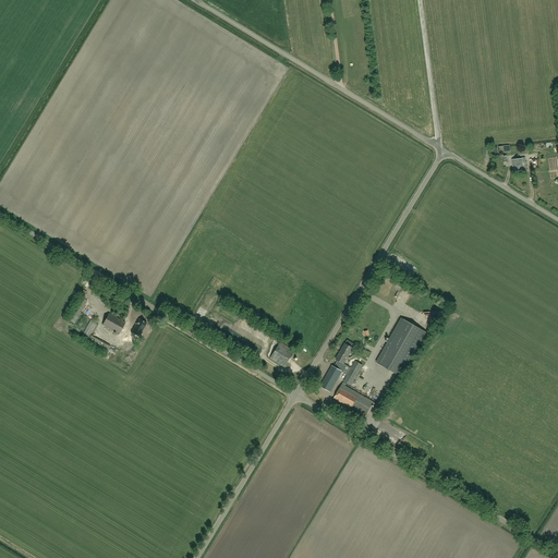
[(523,170),(526,170),(525,158),(512,159),(512,167),(513,167),(514,171),(523,170)]
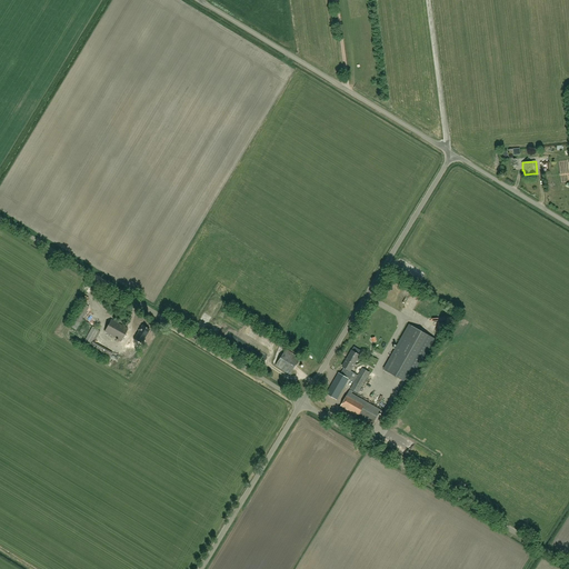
[(409,302),(410,305),(417,298),(413,293),(403,303),(406,306),(409,302)]
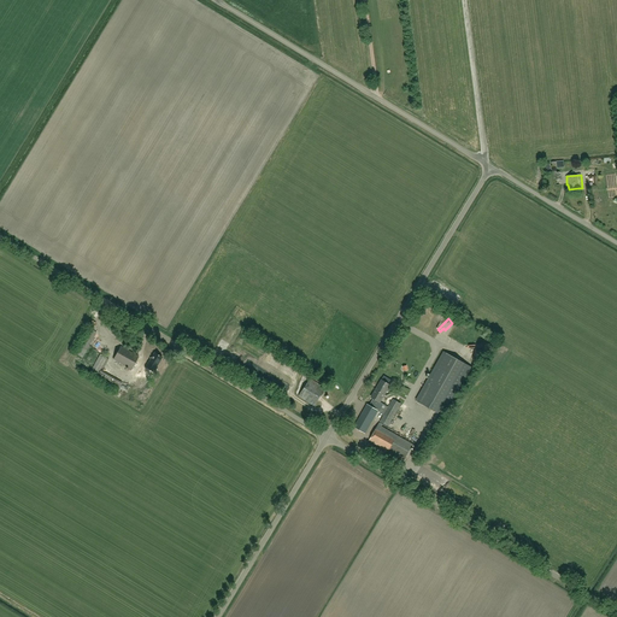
[(82,358),(97,333),(88,328),(74,353),(82,358)]
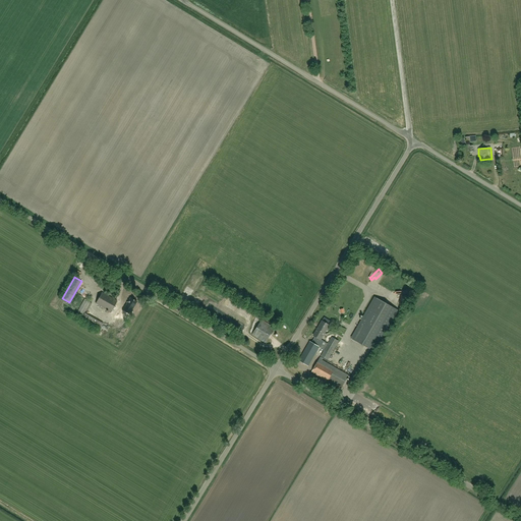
[(111,312),(117,301),(102,292),(96,303),(111,312)]
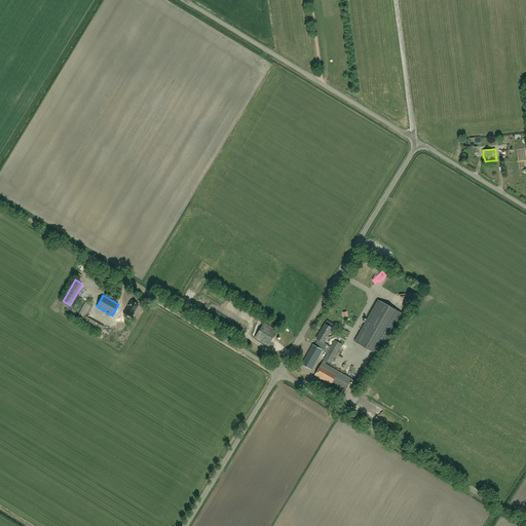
[(395,309),(379,300),(355,342),(372,351),(395,309)]
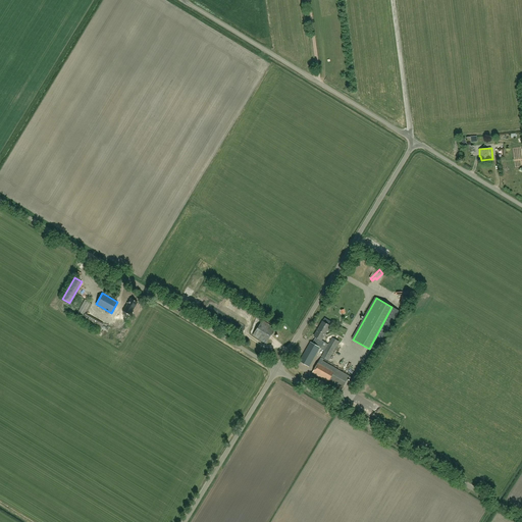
[(133,310),(137,303),(131,299),(125,307),(124,309),(127,311),(129,309),(133,310)]
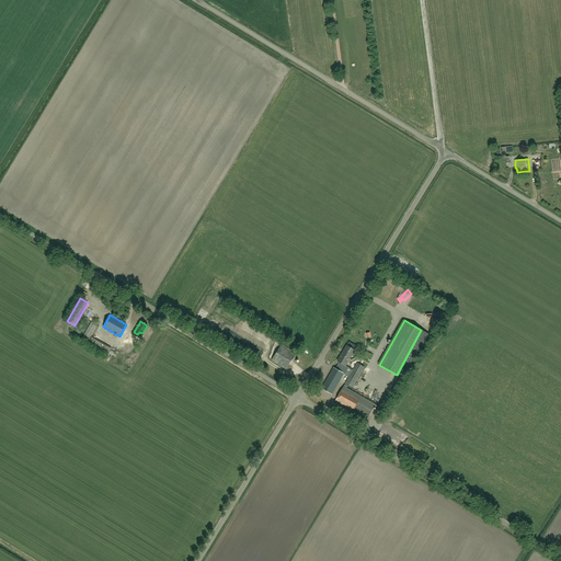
[(98,325),(91,322),(83,336),(89,340),(98,325)]
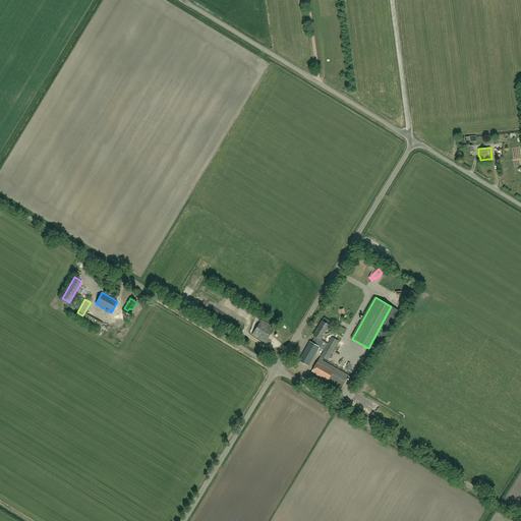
[(100,329),(103,323),(84,312),(81,319),(100,329)]
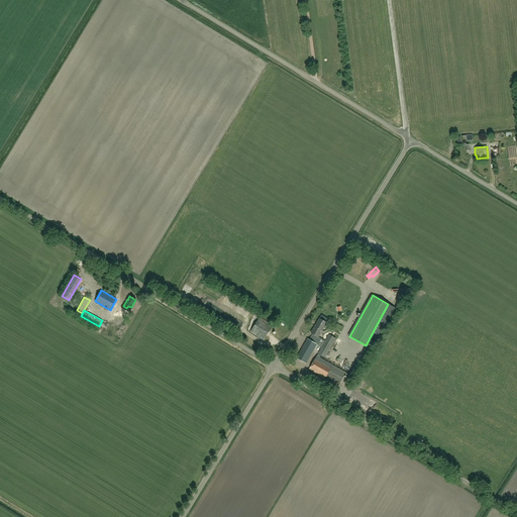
[(263,340),(272,326),(260,318),(250,332),(263,340)]
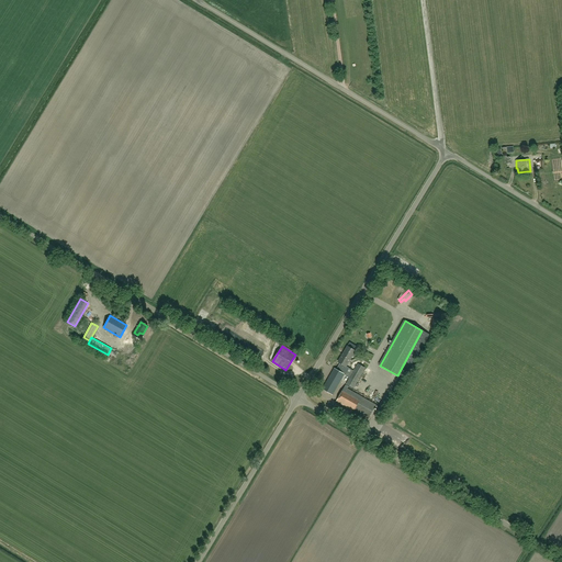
[(353,355),(356,351),(351,349),(347,346),(343,355),(350,360),(352,357),(353,357),(355,356),(353,355)]
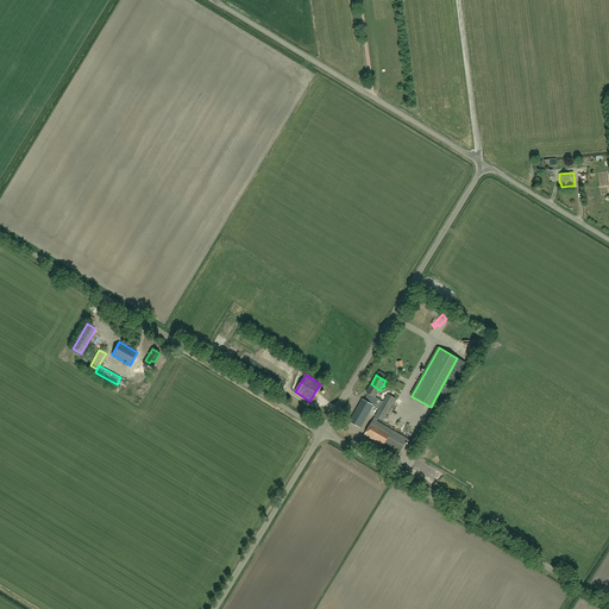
[(380,390),(371,384),(366,393),(369,394),(365,401),(363,399),(350,421),(360,428),(374,406),(375,407),(378,400),(376,397),(380,390)]
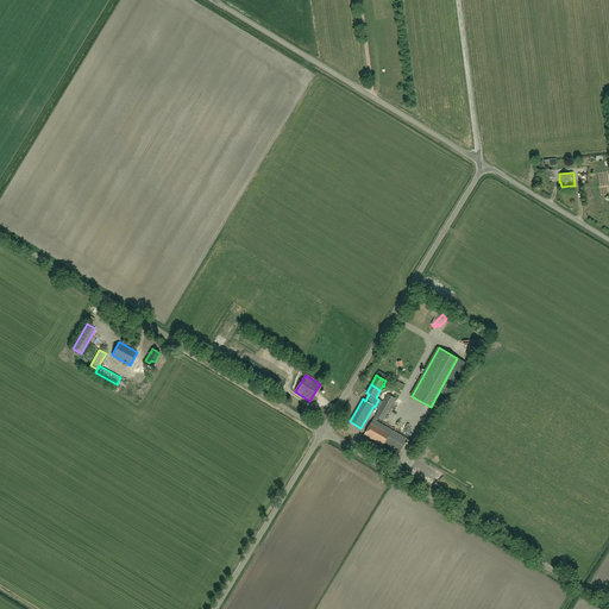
[(383,421),(396,399),(388,394),(375,416),(383,421)]
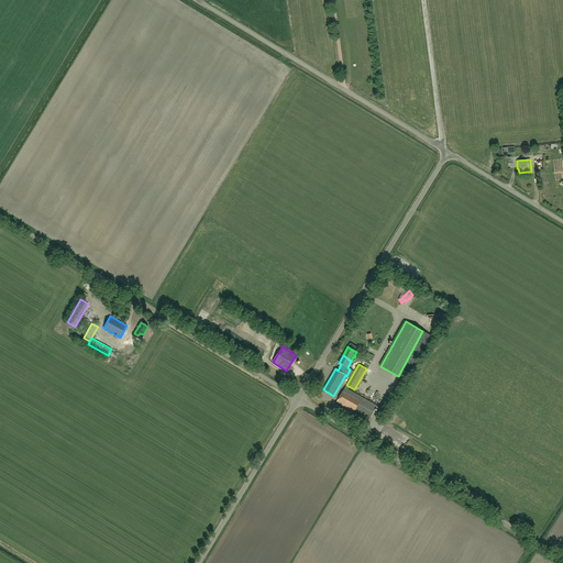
[(370,420),(378,404),(346,386),(337,403),(370,420)]
